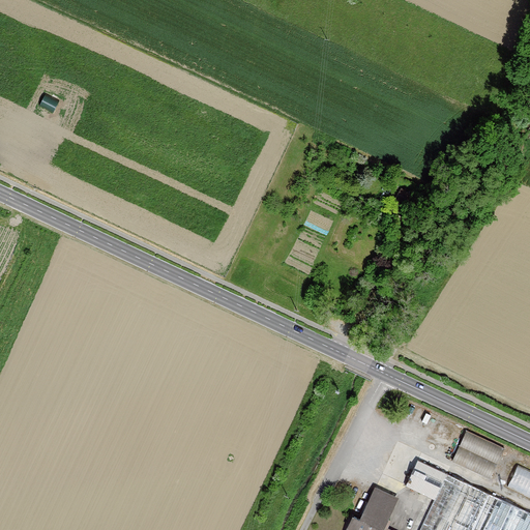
[(57,109),(60,97),(45,92),(41,105),(57,109)]
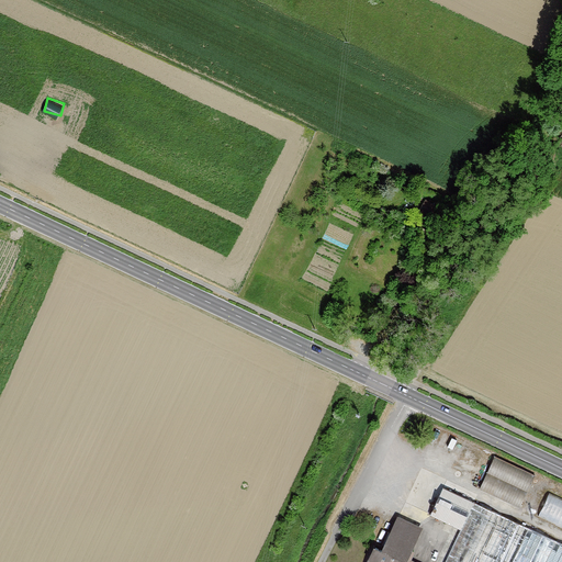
[(436,208),(426,202),(420,212),(430,217),(436,208)]
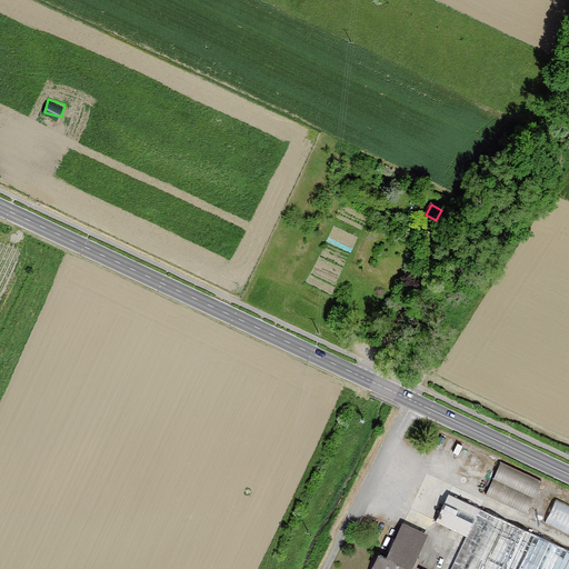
[(487,492),(530,511),(543,478),(501,460),(487,492)]
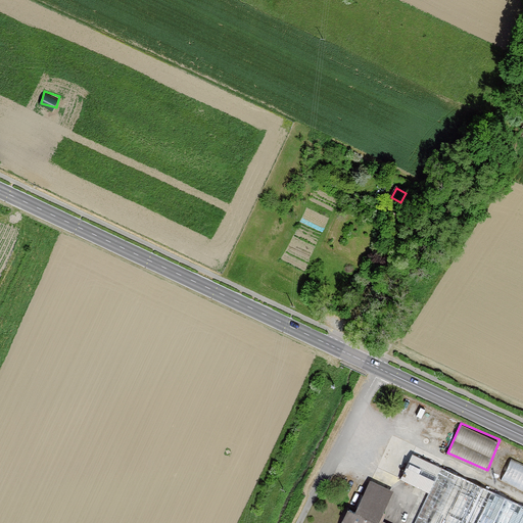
[(400,479),(429,492),(441,467),(413,454),(400,479)]
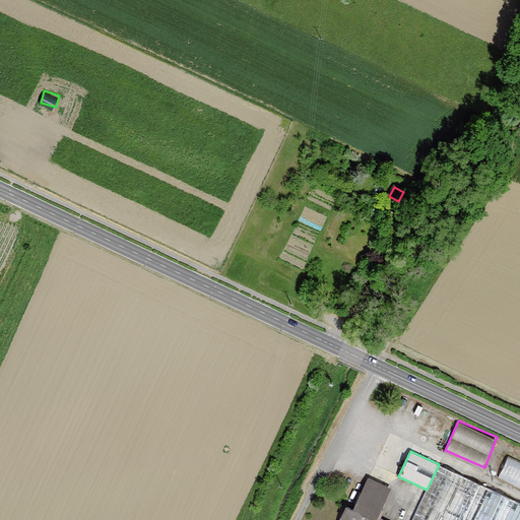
[(499,480),(519,488),(519,463),(507,459),(499,480)]
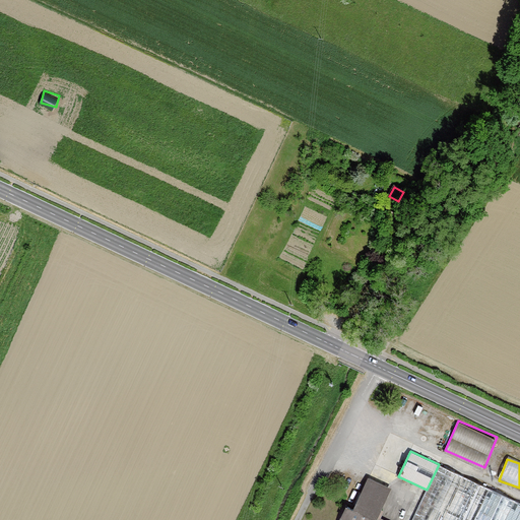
[(443,519),(464,476),(439,464),(427,490),(412,519),(443,519)]
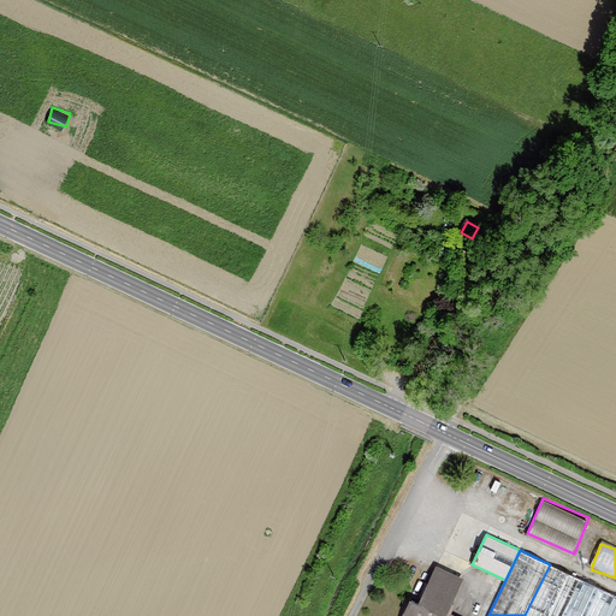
[(550,564),(525,615),(562,615),(580,579),(550,564)]
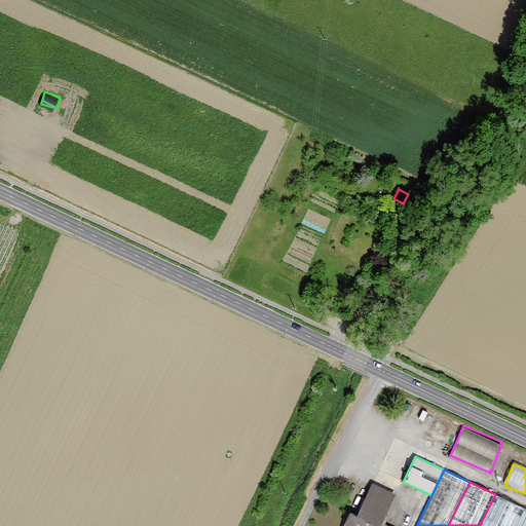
[(350,514),(344,525),(378,525),(393,495),(372,485),(363,504),(357,517),(350,514)]
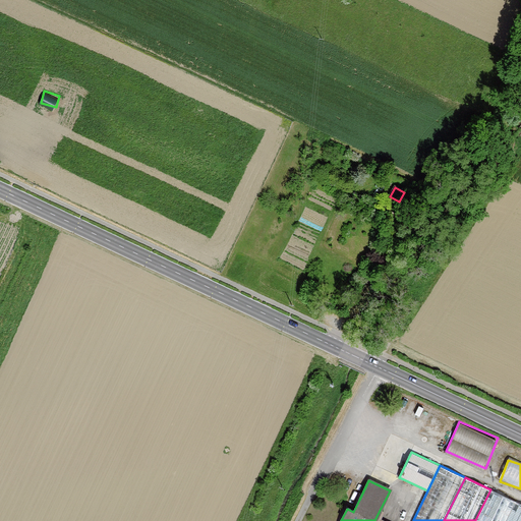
[(520,520),(520,504),(490,489),(475,520),(520,520)]
